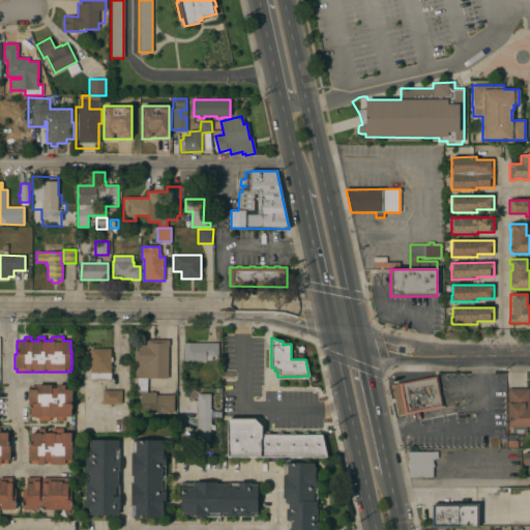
[(135,351),(135,345),(146,345),(146,340),(169,340),(169,346),(168,346),(168,379),(147,378),(147,392),(155,392),(155,394),(174,395),(174,413),(140,412),(140,392),(137,392),(137,378),(134,378),(135,351)]
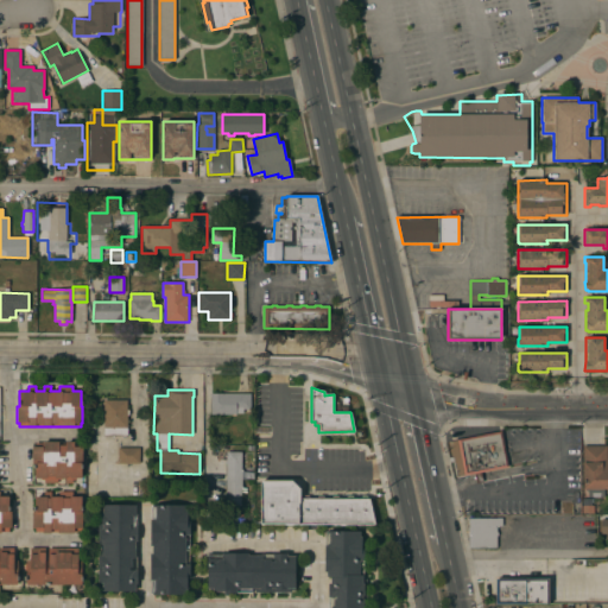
[(210,393),(251,393),(251,410),(242,410),(242,413),(236,413),(236,415),(210,415),(210,393)]
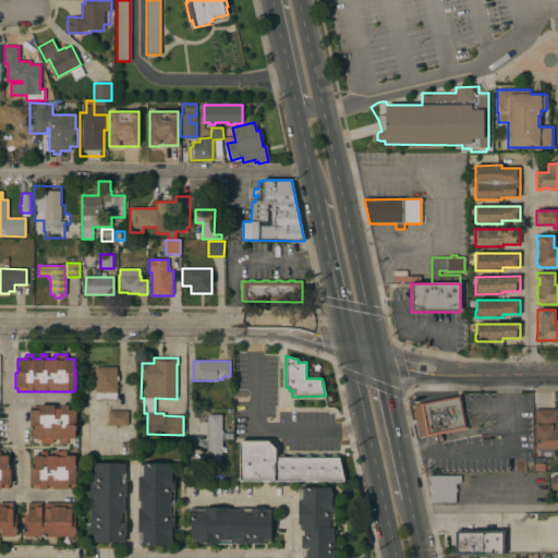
[(117,376),(119,376),(118,381),(117,381),(117,400),(95,400),(95,392),(95,366),(117,367),(117,376)]
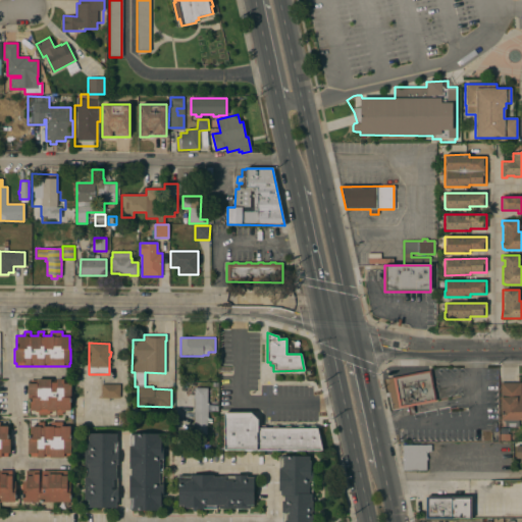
[(384,379),(429,370),(435,401),(413,406),(414,414),(409,415),(407,407),(390,410),(384,379)]
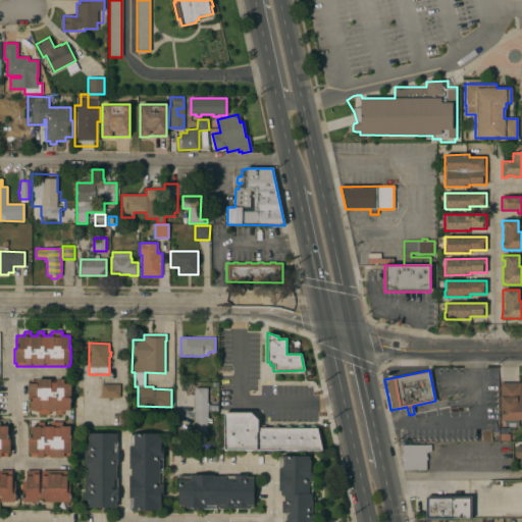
[(28,383),(30,383),(30,380),(37,380),(37,379),(50,379),(50,382),(56,382),(56,378),(63,379),(63,380),(69,380),(69,411),(65,410),(65,412),(62,412),(62,415),(56,415),(56,410),(52,410),(52,412),(49,412),(49,415),(38,415),(38,412),(35,412),(35,411),(30,410),(30,398),(28,398),(28,383)]
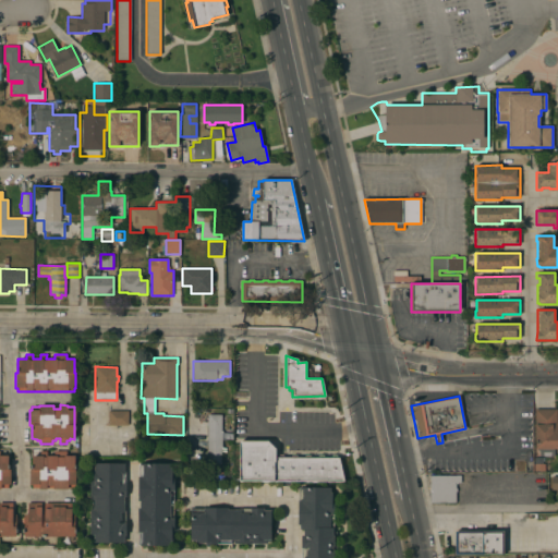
[(534,410),(557,409),(557,421),(557,449),(535,449),(534,410)]
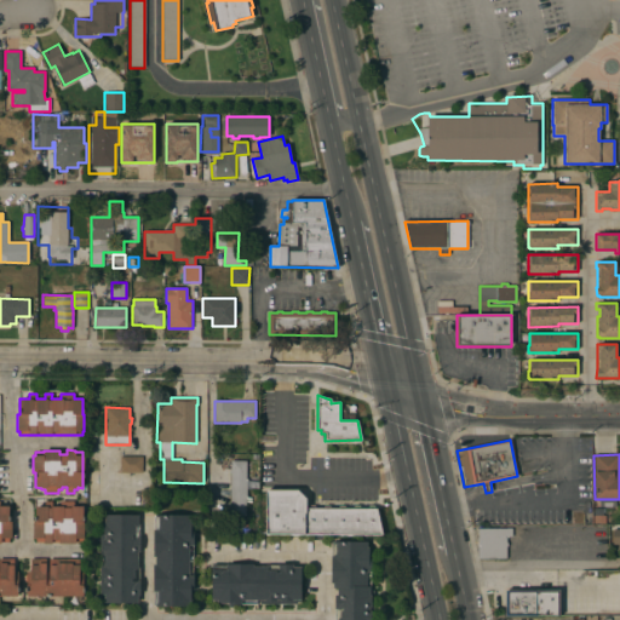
[(142,457),(142,472),(120,472),(120,457),(142,457)]
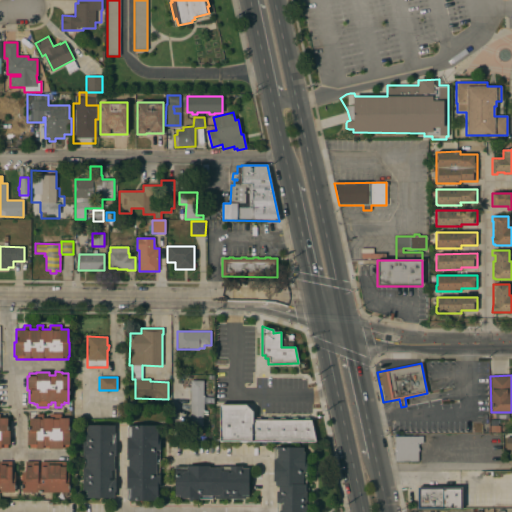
[(203,395),(204,395),(204,397),(203,397),(203,409),(204,409),(204,411),(203,411),(202,426),(190,425),(190,419),(189,419),(189,416),(190,416),(190,390),(189,390),(189,387),(190,387),(190,380),(203,380),(203,395)]
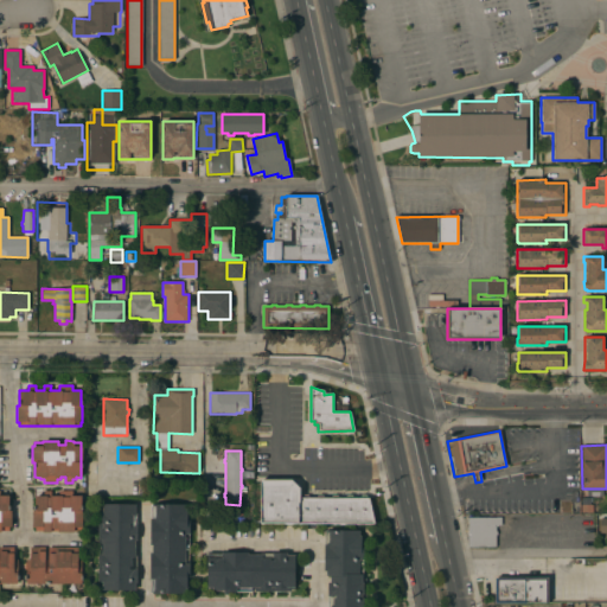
[(96,485),(85,485),(85,459),(96,459),(96,485)]
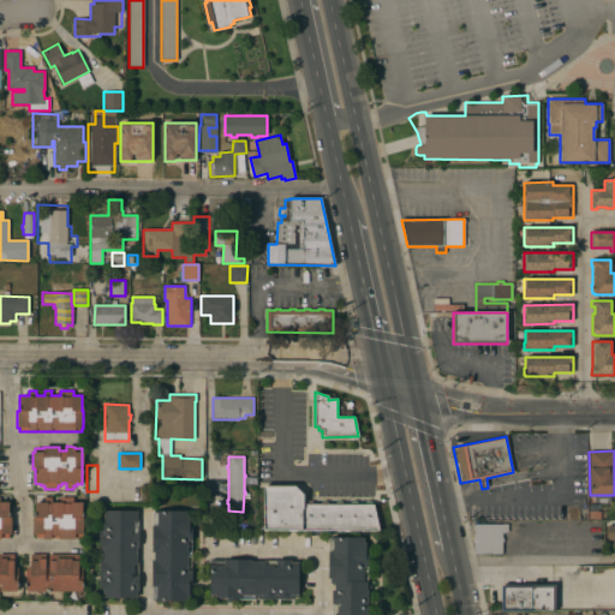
[(263,531),(263,487),(294,487),(304,495),(304,503),(374,503),(380,531),(263,531)]
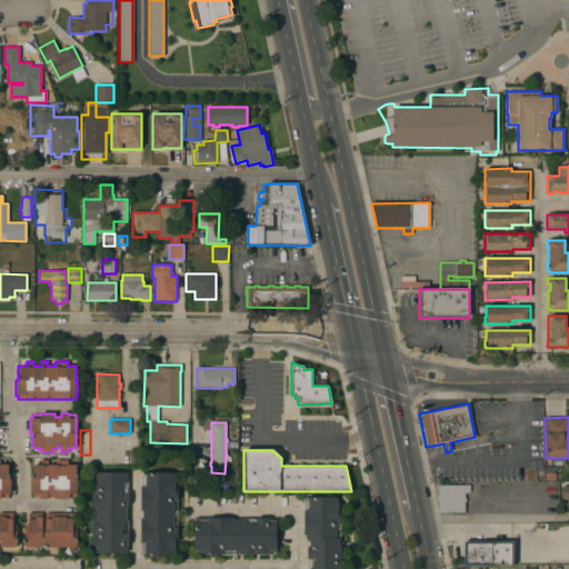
[(30,479),(32,479),(32,465),(41,465),(41,460),(48,460),(48,465),(56,465),(56,460),(68,460),(68,465),(76,465),(76,498),(32,498),(32,495),(30,495),(30,479)]
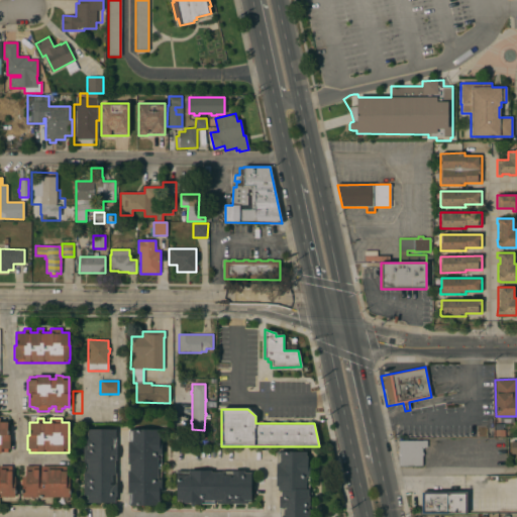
[(0,452),(0,422),(7,422),(7,435),(9,435),(9,448),(7,448),(7,452),(0,452)]
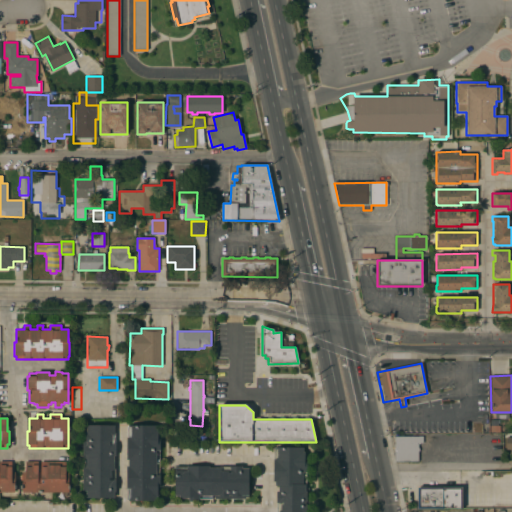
[(82,464),(84,464),(84,459),(82,459),(82,429),(84,429),(84,425),(86,425),(114,425),(114,433),(115,433),(115,456),(114,456),(114,469),(115,469),(115,491),(113,491),(113,497),(84,497),(84,495),(82,495),(82,464)]
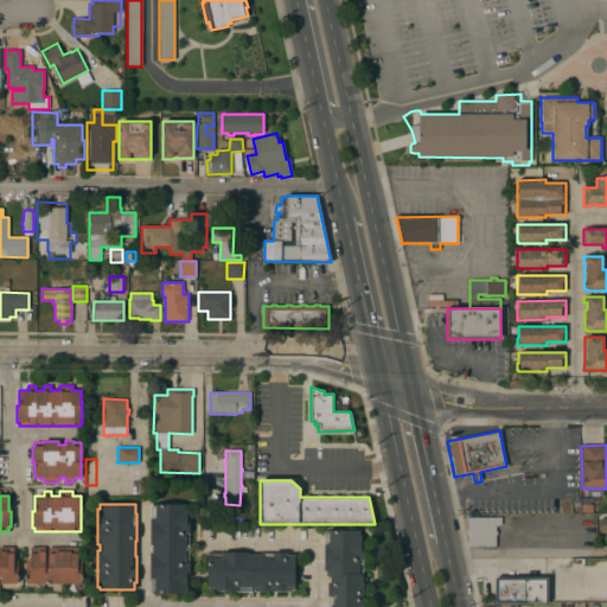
[(149,519),(151,519),(151,505),(185,504),(185,510),(186,510),(186,521),(189,521),(190,577),(186,577),(186,588),(185,588),(185,593),(149,593),(149,553),(152,553),(152,544),(149,544),(149,519)]
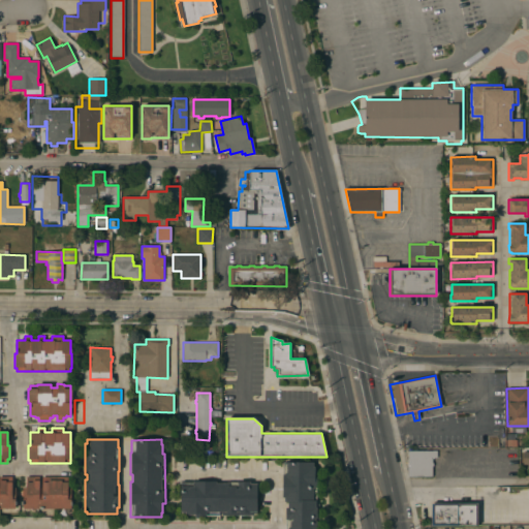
[(408,450),(436,450),(436,458),(432,458),(432,463),(433,463),(433,466),(432,466),(432,476),(408,476),(408,450)]
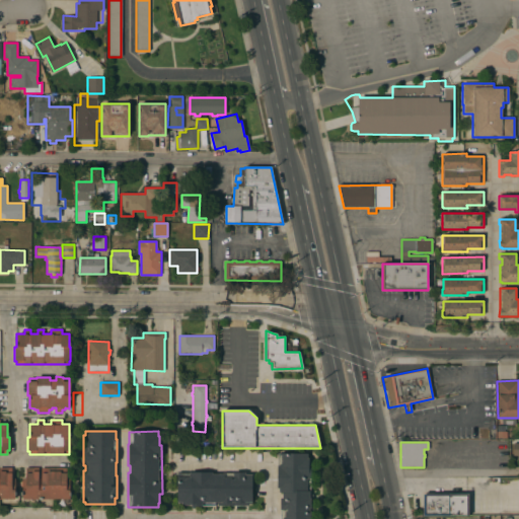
[(277,465),(278,454),(279,454),(279,453),(307,453),(307,458),(308,458),(308,467),(310,467),(310,492),(311,492),(311,494),(313,495),(312,518),(280,518),(281,510),(280,510),(280,498),(282,498),(282,493),(279,493),(279,488),(277,488),(277,465)]
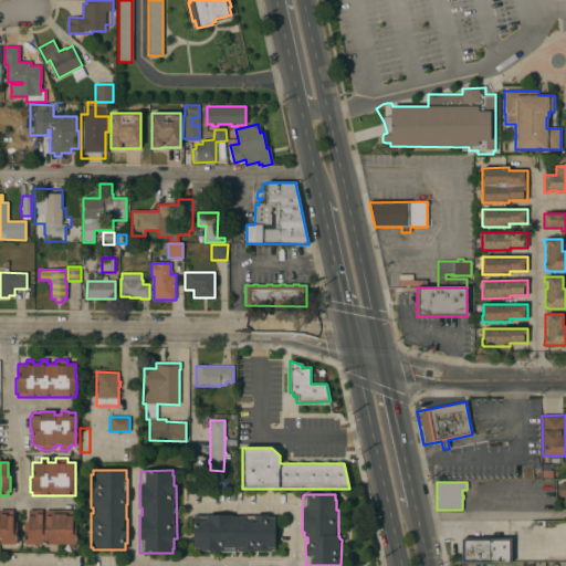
[(0,544),(0,510),(12,510),(12,522),(16,522),(16,524),(18,524),(18,532),(16,532),(17,544),(0,544)]
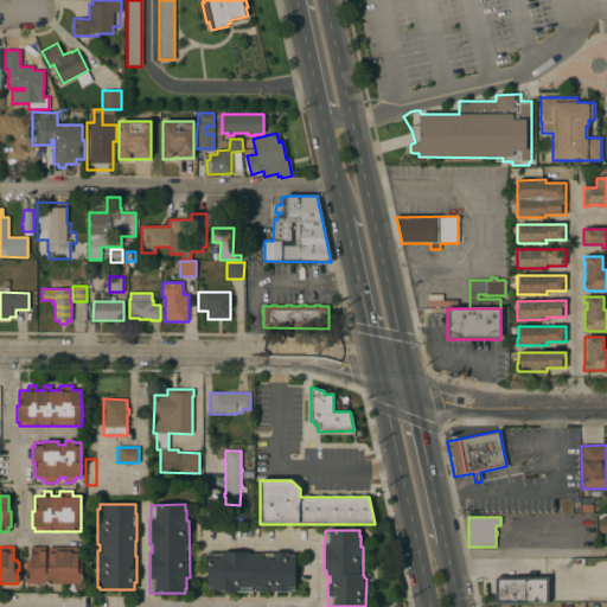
[(44,547),(45,560),(49,560),(48,548),(77,547),(77,560),(81,560),(81,583),(26,585),(26,570),(25,570),(25,563),(26,563),(26,560),(30,560),(30,547),(44,547)]
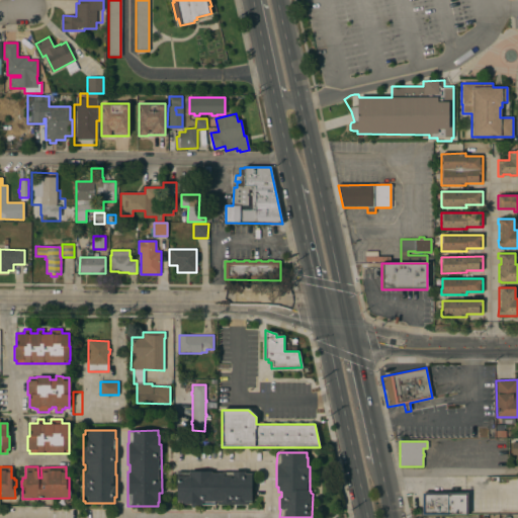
[(177,472),(189,472),(189,471),(211,471),(211,473),(222,473),(222,472),(232,472),(232,471),(245,471),(245,473),(251,473),(251,503),(248,503),(248,505),(218,505),(218,503),(214,503),(214,505),(194,505),(194,507),(191,507),(191,504),(182,504),(182,503),(181,503),(181,502),(176,501),(177,472)]
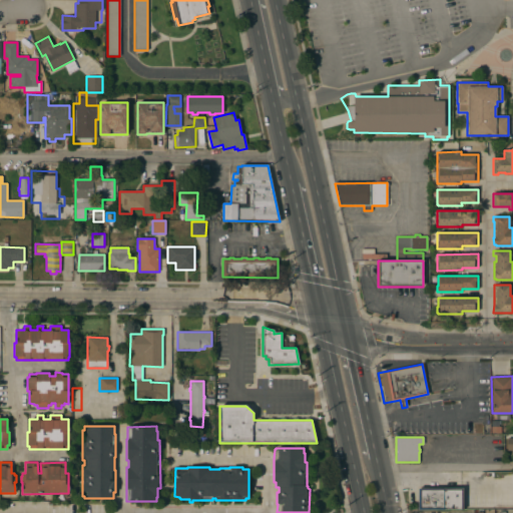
[(444,488),(444,510),(418,510),(418,489),(444,488)]
